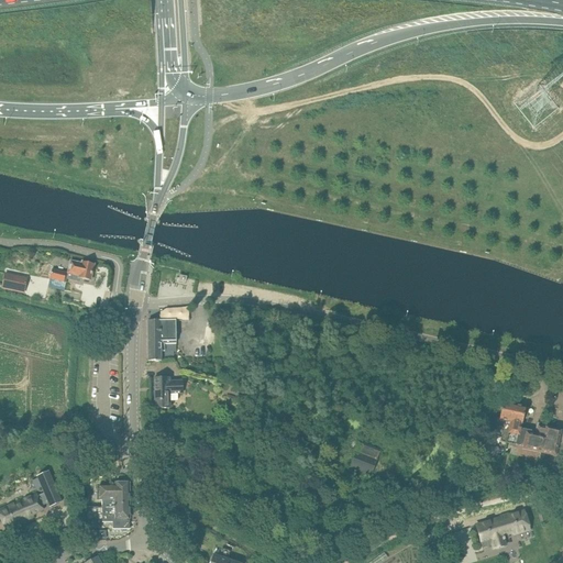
[(81,262),(81,264),(70,262),(66,279),(78,282),(78,278),(90,282),(94,265),(81,262)]
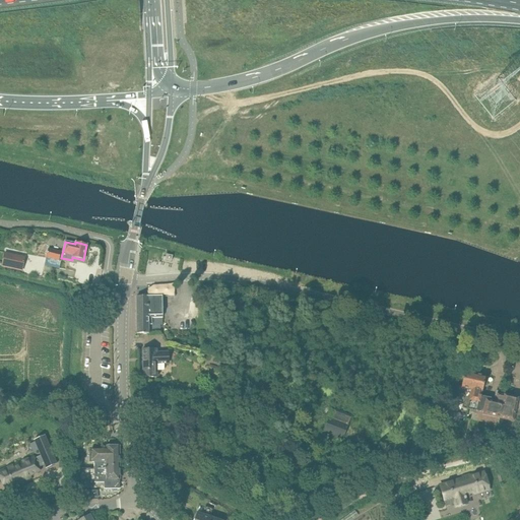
[(60,252),(48,250),(46,257),(59,260),(60,252)]
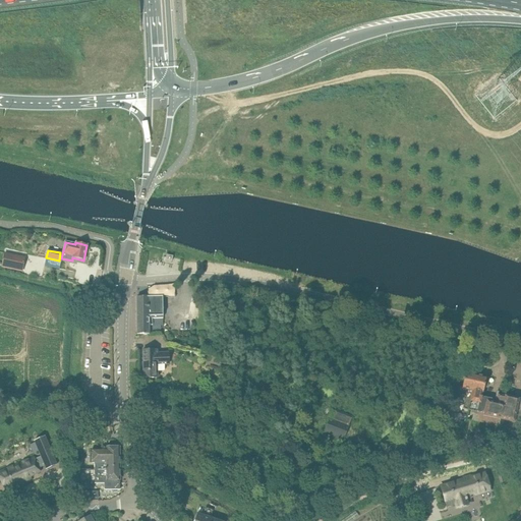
[(5,253),(2,268),(21,272),(24,257),(5,253)]
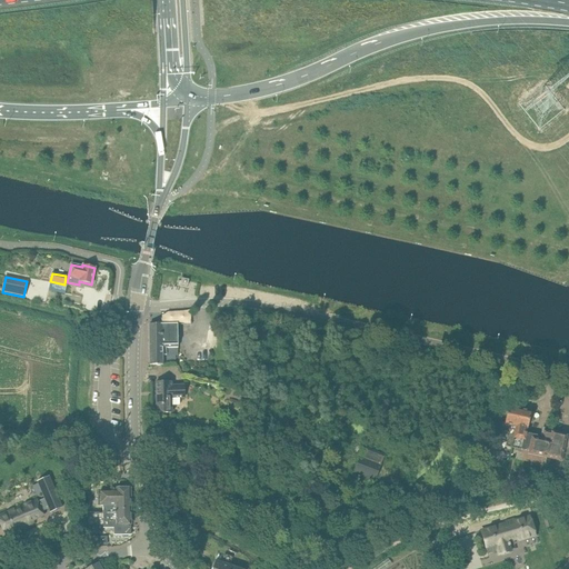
[(162,365),(162,363),(176,363),(175,356),(178,356),(177,318),(161,318),(161,325),(149,325),(150,366),(162,365)]
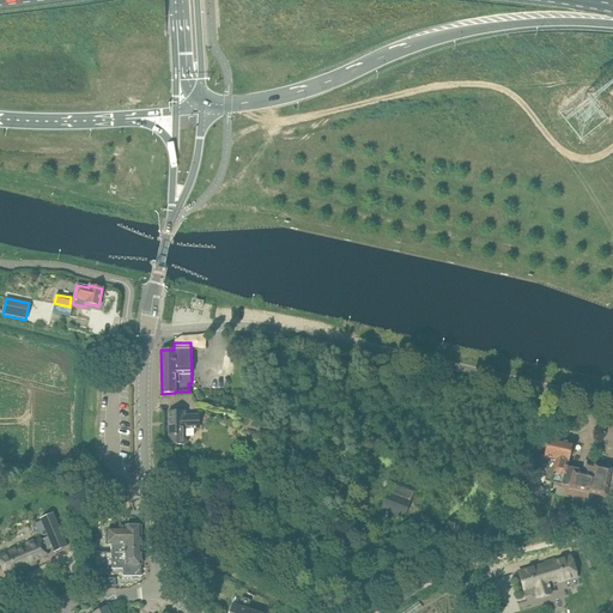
[(184,416),(184,412),(168,412),(169,444),(186,444),(184,429),(198,429),(198,414),(184,416)]
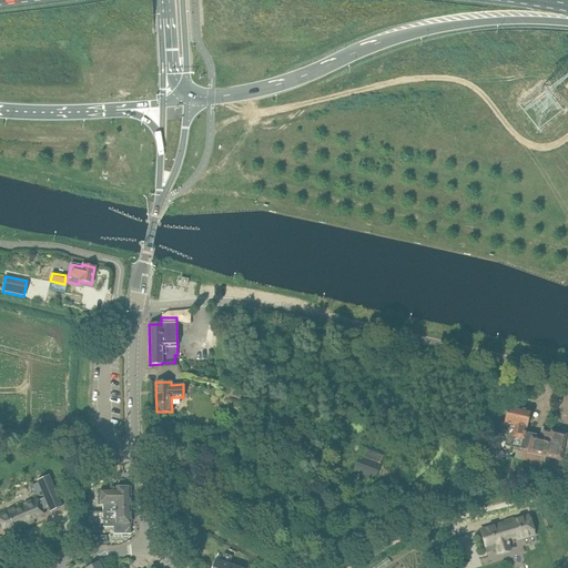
[(504,446),(510,447),(519,408),(507,406),(504,424),(500,423),(497,440),(505,442),(504,446)]
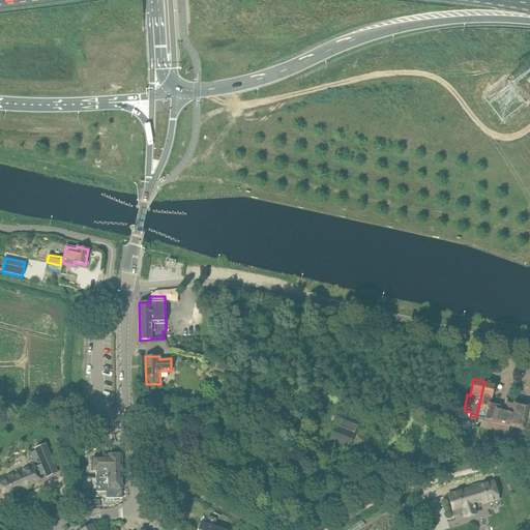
[(450,386),(447,398),(458,400),(462,383),(448,380),(446,385),(450,386)]
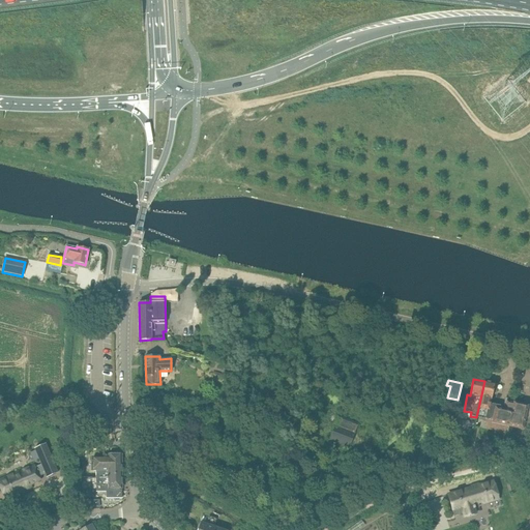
[(498,384),(484,381),(476,417),(484,418),(483,422),(487,423),(486,429),(498,432),(499,424),(492,423),(495,408),(496,408),(496,405),(490,404),(492,393),(496,394),(498,384)]
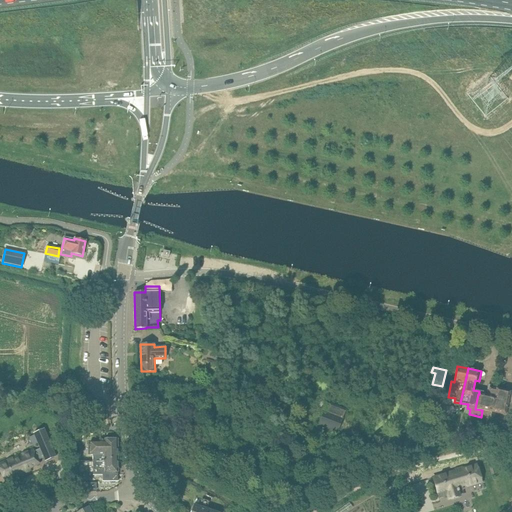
[(488,396),(479,394),(478,394),(475,409),(482,410),(481,417),(490,419),(488,424),(497,426),(498,421),(511,424),(511,391),(489,387),(488,396)]
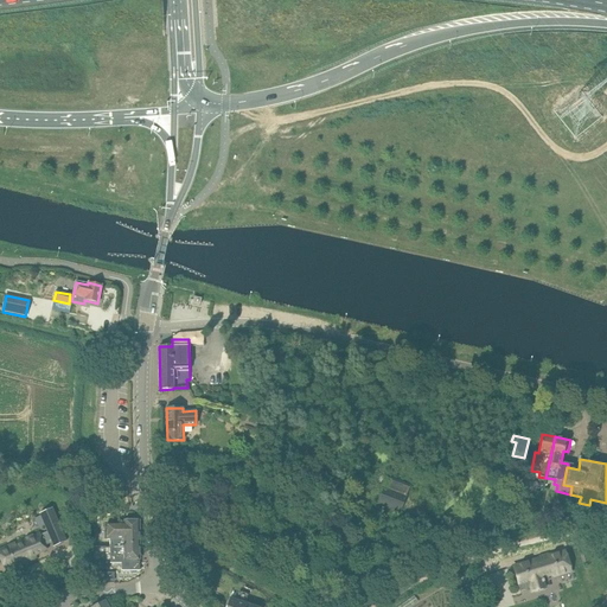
[(377,504),(400,513),(410,485),(388,477),(377,504)]
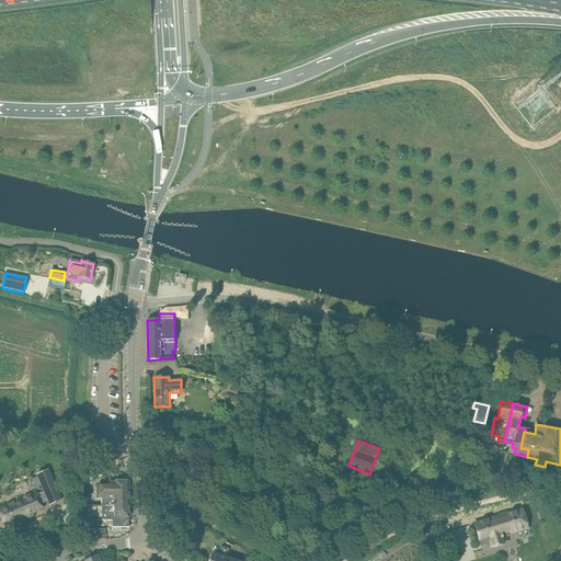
[(36,493),(0,508),(0,514),(6,527),(33,515),(33,513),(43,508),(41,502),(47,499),(49,505),(61,500),(48,470),(37,476),(44,492),(37,494),(36,493)]
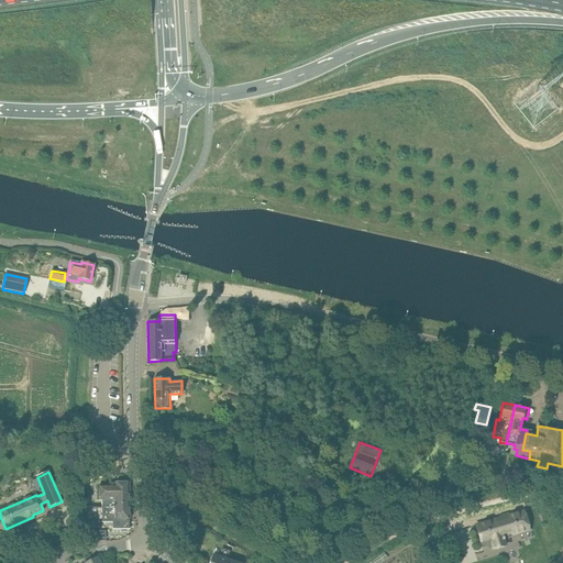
[(99,487),(97,488),(97,493),(100,493),(100,500),(102,500),(102,516),(102,522),(112,522),(112,529),(129,529),(129,519),(129,499),(129,494),(129,483),(118,483),(116,483),(116,485),(99,485),(99,487)]
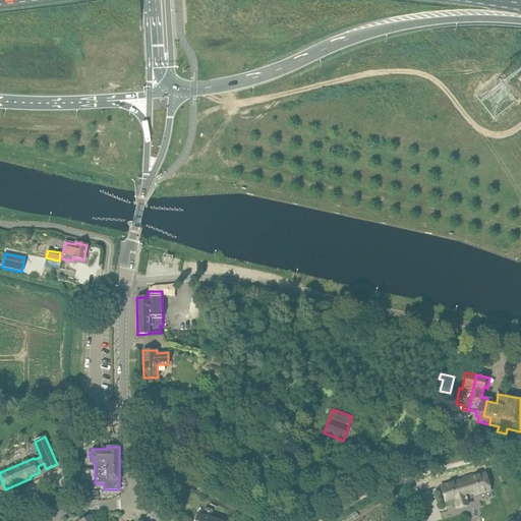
[(465,498),(464,496),(475,493),(475,495),(489,490),(484,473),(440,486),(446,507),(456,504),(457,508),(467,505),(466,500),(467,500),(466,498),(465,498)]
